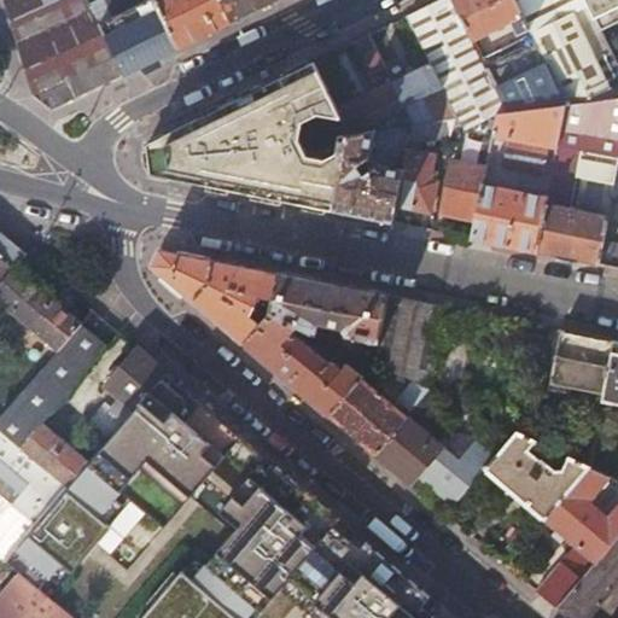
[(94,7),(91,0),(5,0),(35,94),(53,109),(127,73),(94,7)]
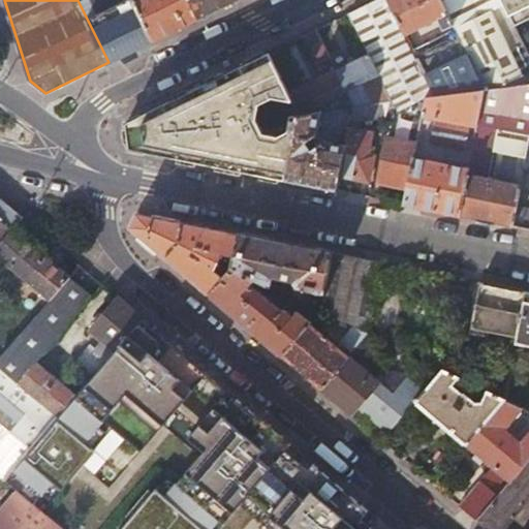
[(121,0),(97,12),(119,57),(155,39),(135,0),(121,0)]
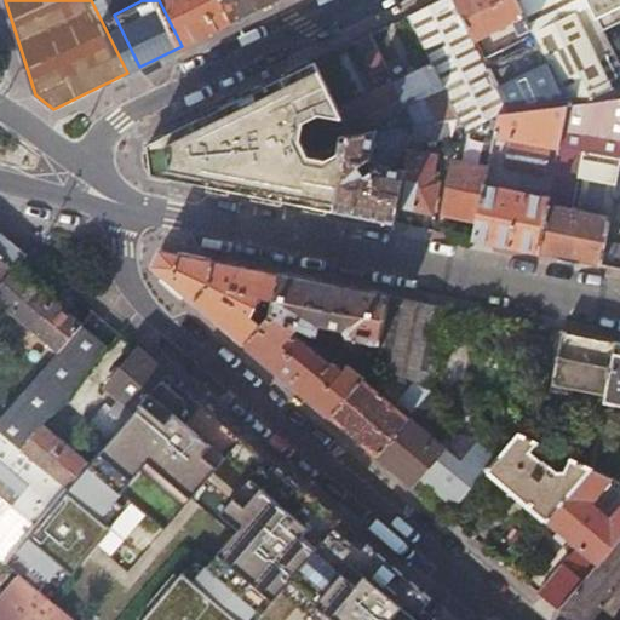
[(159,0),(182,46),(236,18),(227,0),(159,0)]
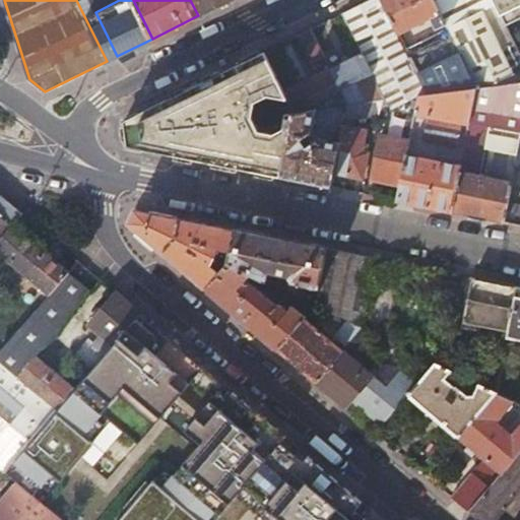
[(190,0),(198,15),(230,0),(190,0)]
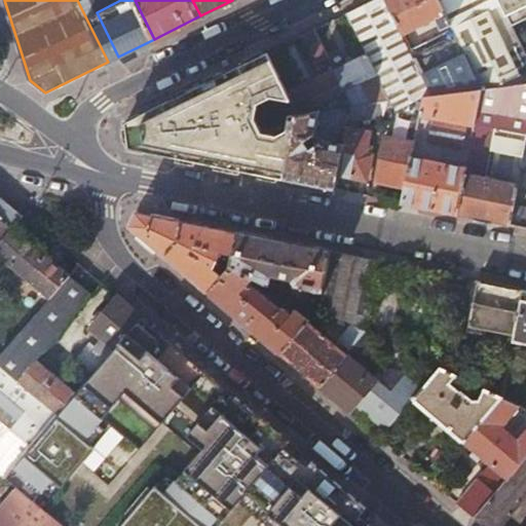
[(377,74),(396,111),(424,97),(433,96),(410,49),(403,34),(385,0),(373,0),(347,13),(367,53),(377,74)]
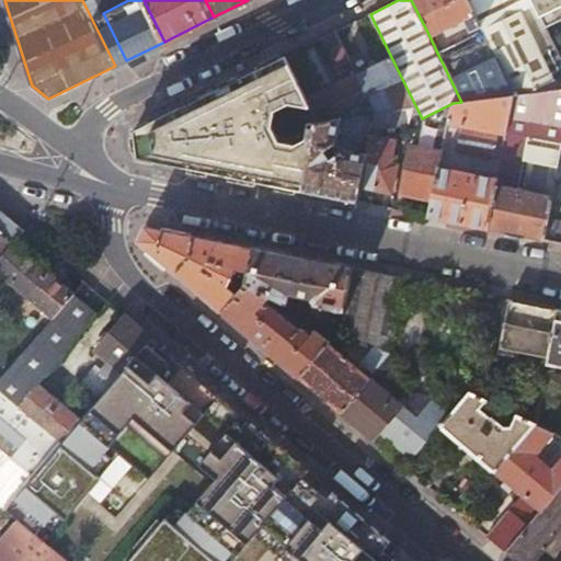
[(477,33),(437,53),(461,102),(515,94),(484,30),(469,0),(411,0),(430,36),(460,22),(467,21),(471,31),(474,29),(477,33)]
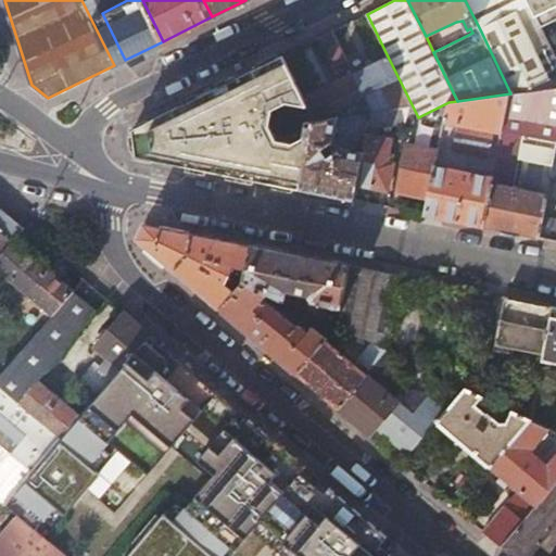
[(465,0),(480,29),(510,93),(555,87),(555,58),(545,35),(541,28),(527,0),(465,0)]
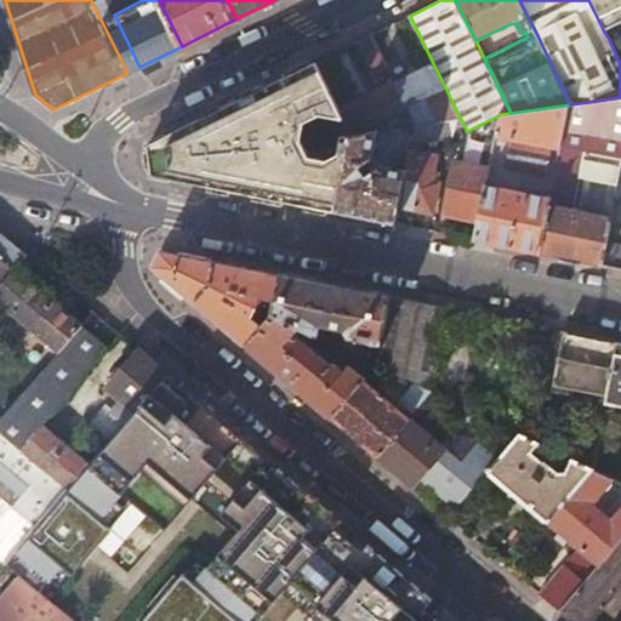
[(620,0),(588,0),(604,32),(620,22),(620,0)]
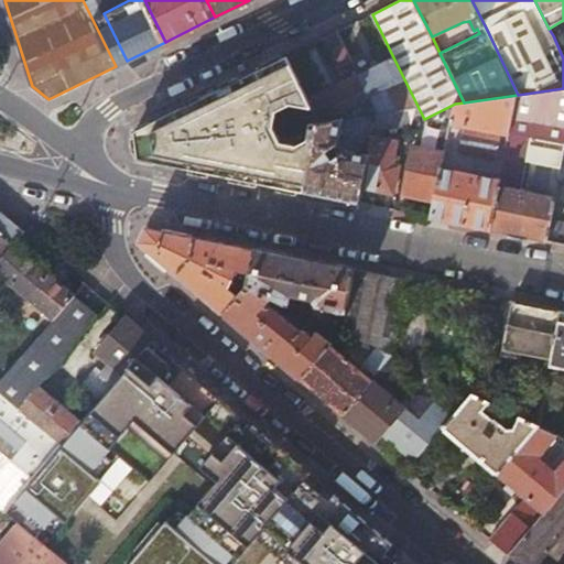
[(353,24),(338,31),(350,57),(366,51),(353,24)]
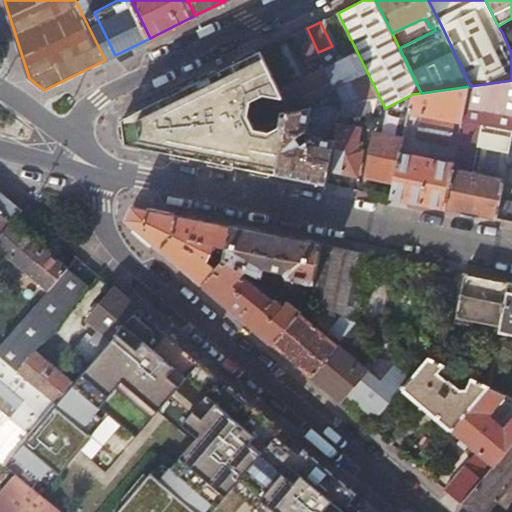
[(306,61),(319,54),(318,52),(307,28),(286,38),(291,49),(298,45),(306,61)]
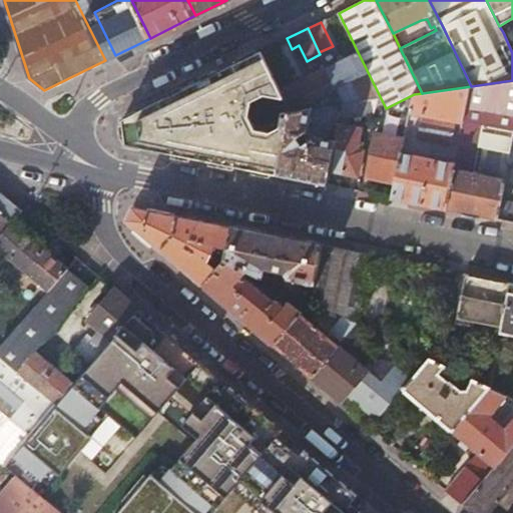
[(337,88),(368,72),(358,52),(327,67),(337,88)]
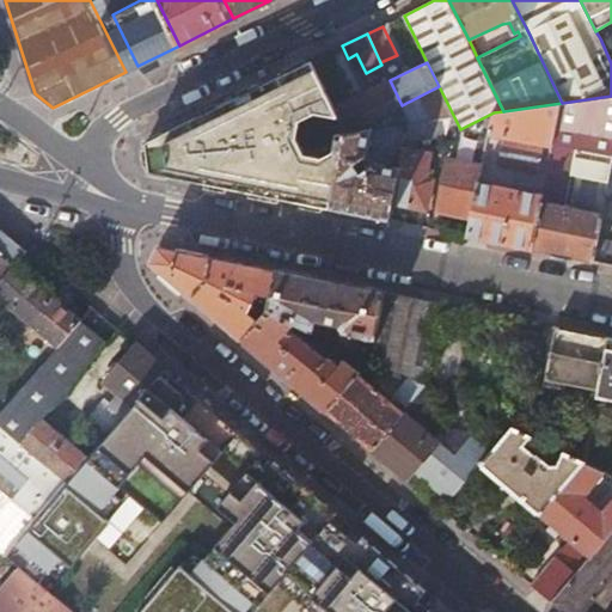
[(338,128),(308,65),(144,145),(148,179),(332,207),(341,163),(323,171),(304,167),(295,150),(299,133),(316,124),(338,128)]
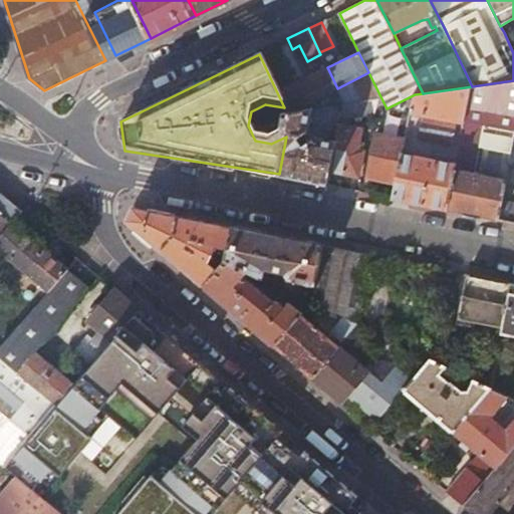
[(327,67),(281,89),(291,109),(329,91),(332,96),(339,92),(337,88),(327,67)]
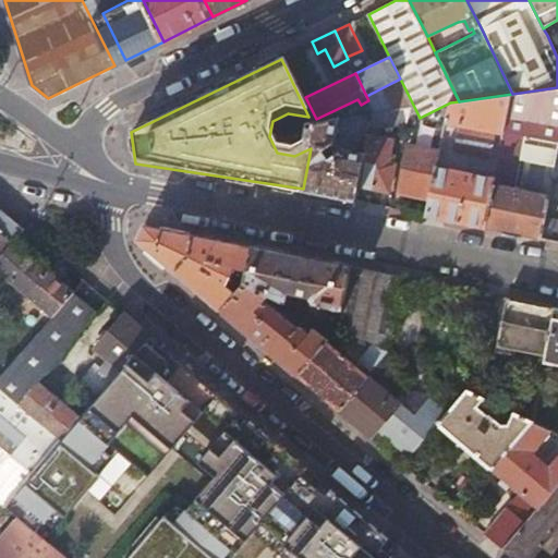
[(521,118),(557,124),(557,87),(512,94),(508,116),(521,118)]
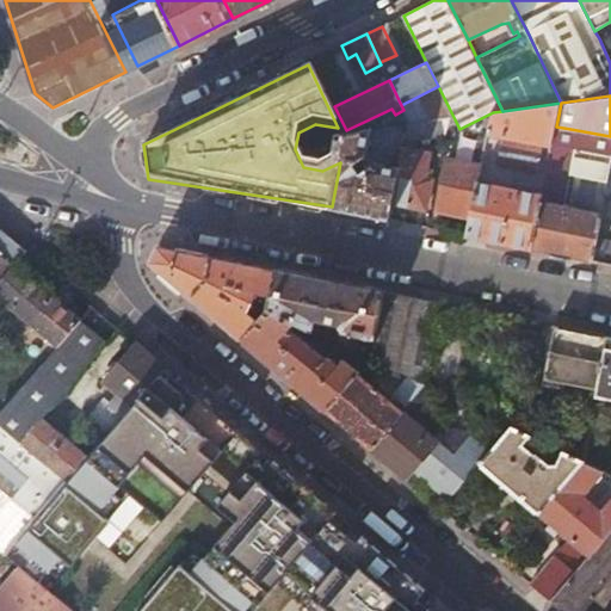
[(543,142),(553,143),(556,127),(561,103),(503,111),(493,112),(488,131),(503,134),(543,142)]
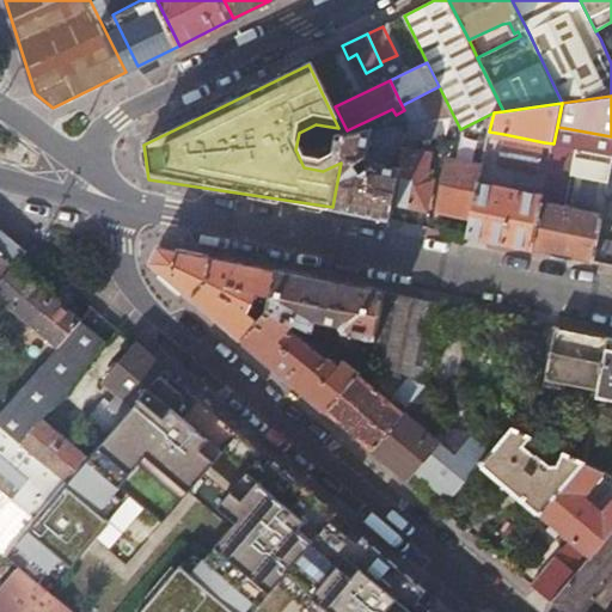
[(407,140),(446,148),(452,118),(410,123),(407,140)]
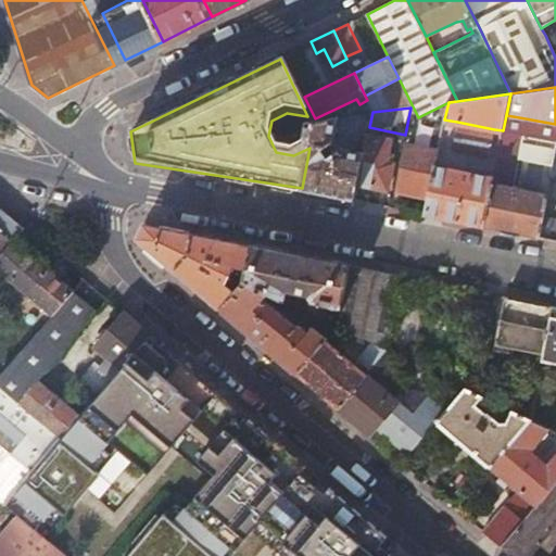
[(336,142),(339,116),(340,115),(315,121),(310,148),(302,188),(356,200),(358,184),(368,136),(369,129),(363,128),(362,136),(363,137),(361,150),(341,147),(330,155),(326,150),(336,142)]
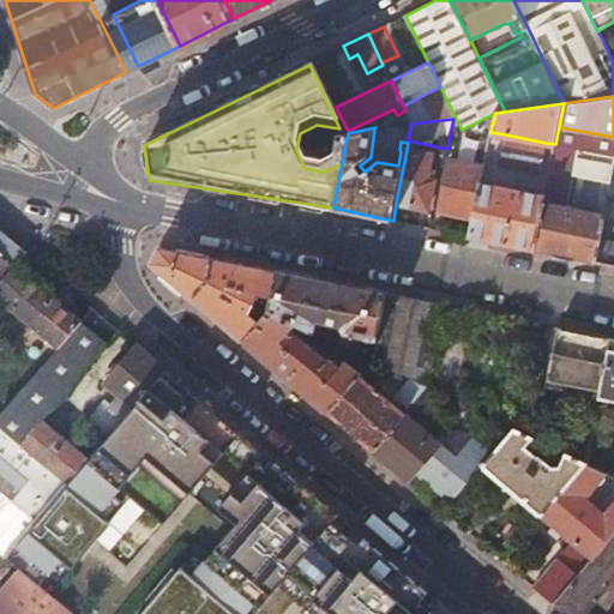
[(573,130),(559,127),(555,144),(547,186),(578,191),(581,175),(567,173),(573,130)]
